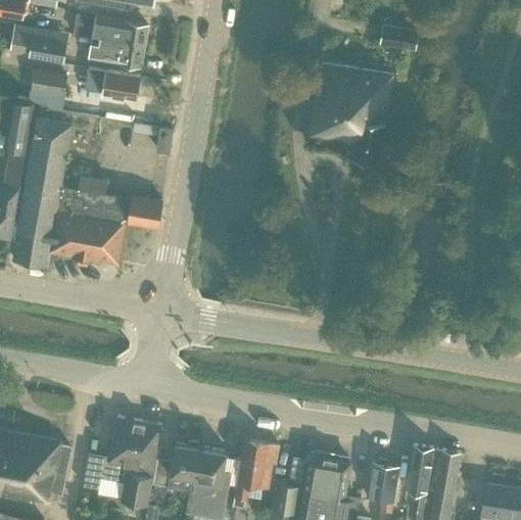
[(0,16),(21,20),(26,0),(0,0),(0,16)]
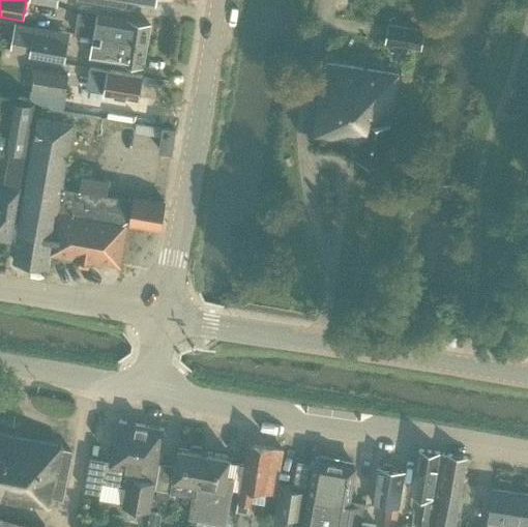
[(125,9),(126,1),(153,6),(154,0),(76,0),(76,1),(125,9)]
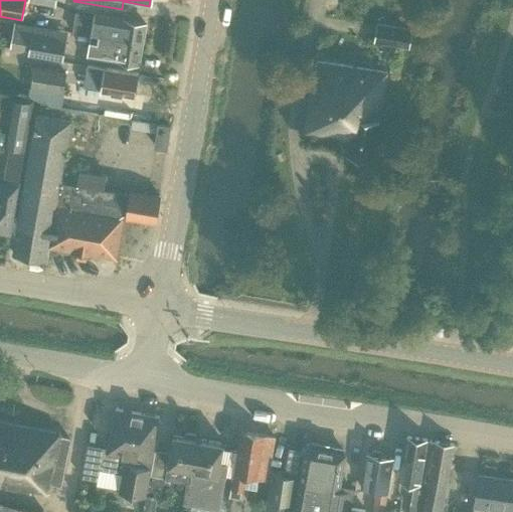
[(32,12),(31,20),(58,24),(59,16),(32,12)]
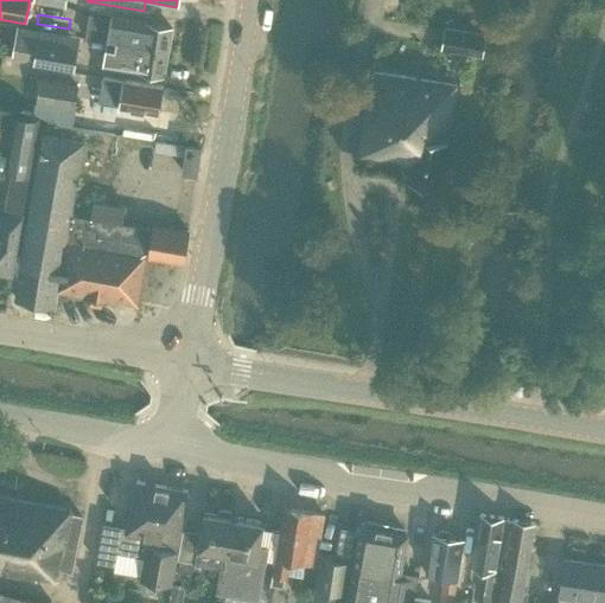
[(106,45),(166,55),(170,32),(110,20),(106,45)]
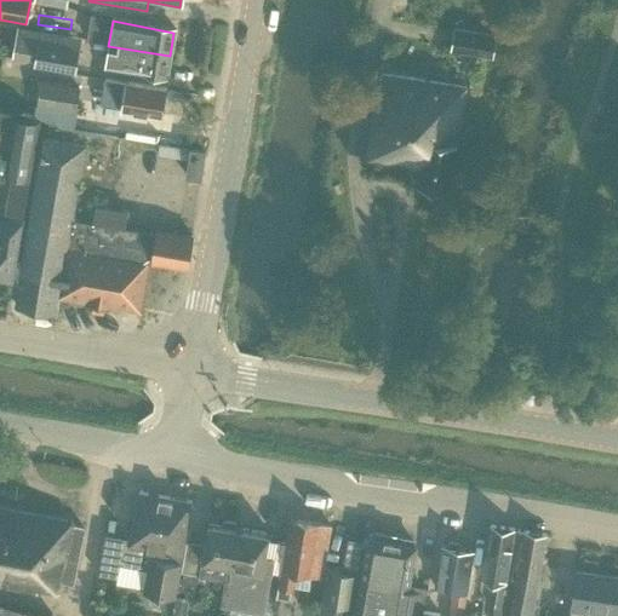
[(17,29),(11,59),(34,63),(39,33),(17,29)]
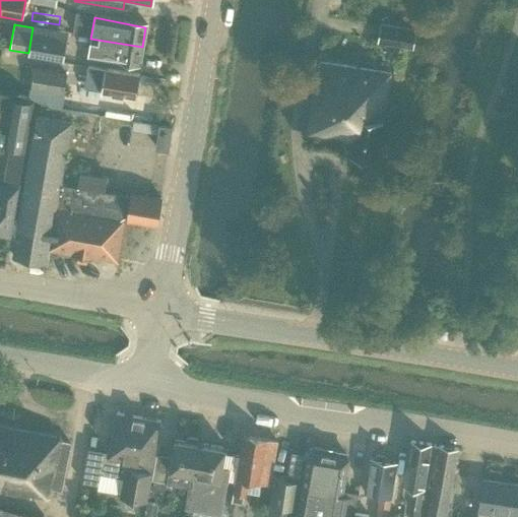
[(411,50),(414,30),(381,24),(378,45),(411,50)]
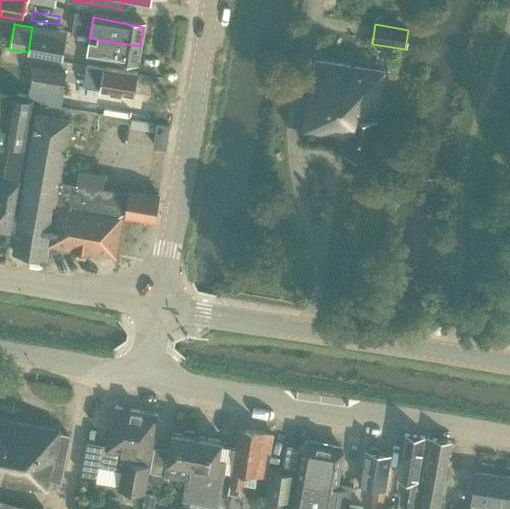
[(66,34),(32,27),(28,52),(27,57),(61,63),(66,34)]
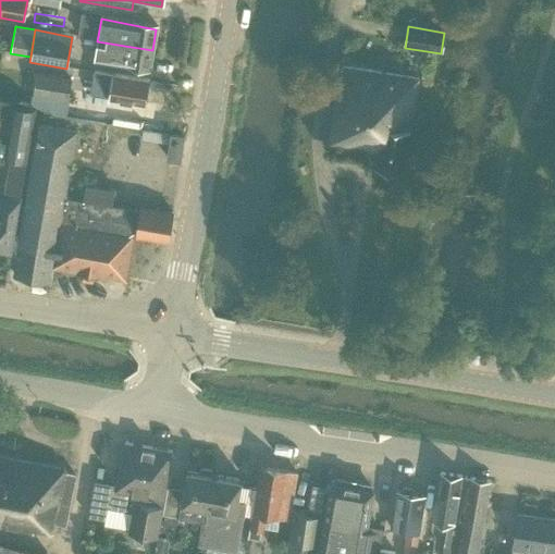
[(149,71),(152,50),(97,41),(94,61),(149,71)]
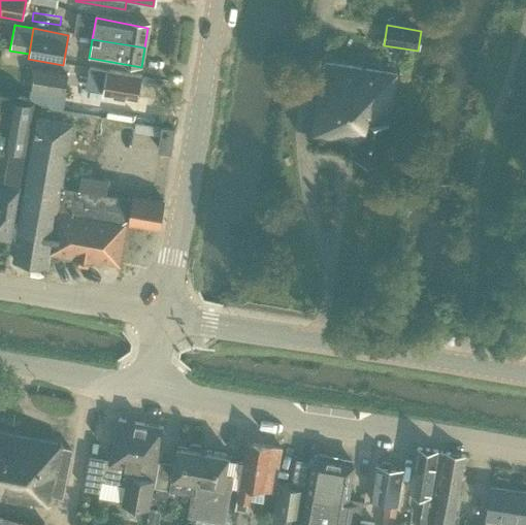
[(381,158),(394,75),(323,63),(311,135),(358,143),(356,154),(381,158)]
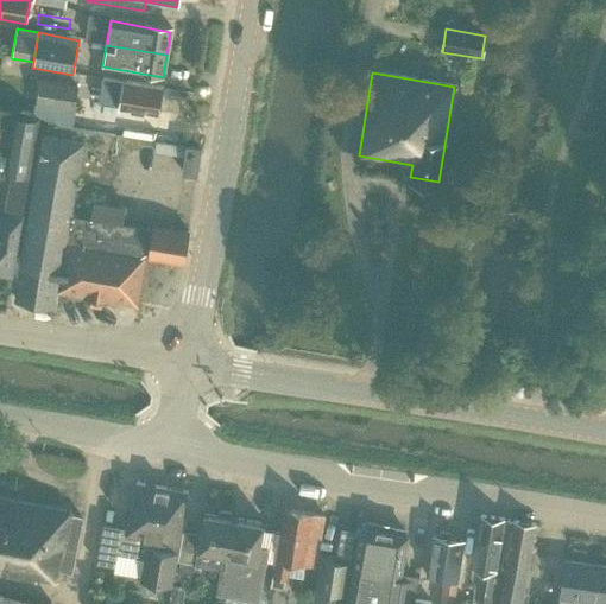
[(162,89),(121,83),(103,80),(101,90),(99,106),(118,108),(118,110),(158,116),(162,89)]
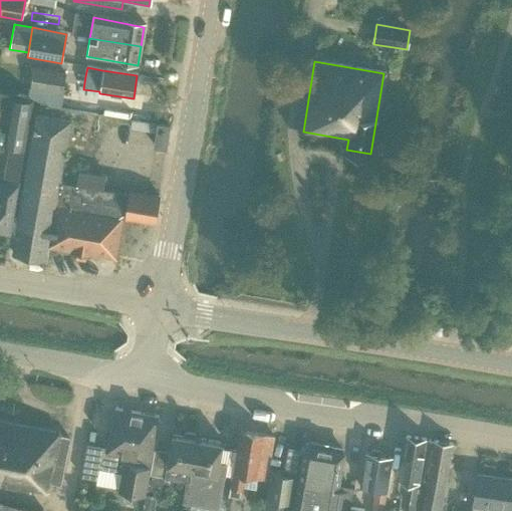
[(62,95),(63,85),(65,75),(33,69),(29,90),(62,95)]
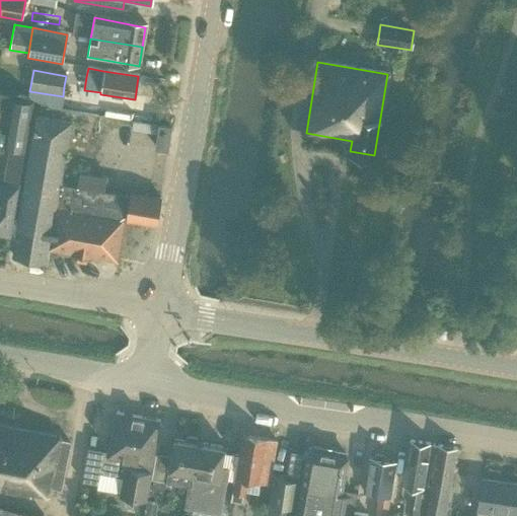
[(67,79),(66,102),(82,103),(83,79),(67,79)]
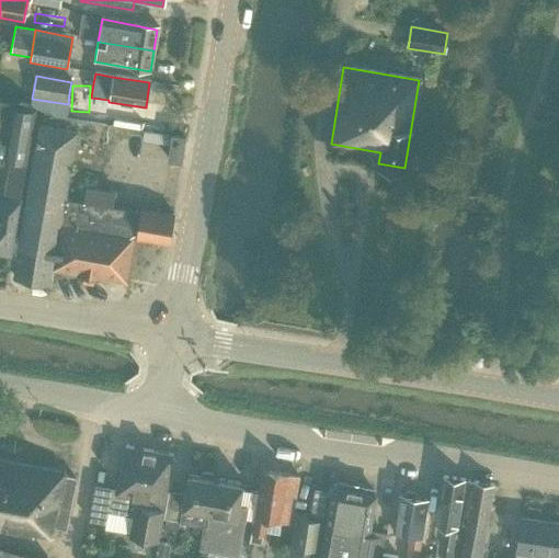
[(0,115),(9,117),(11,111),(12,105),(0,102),(0,115)]
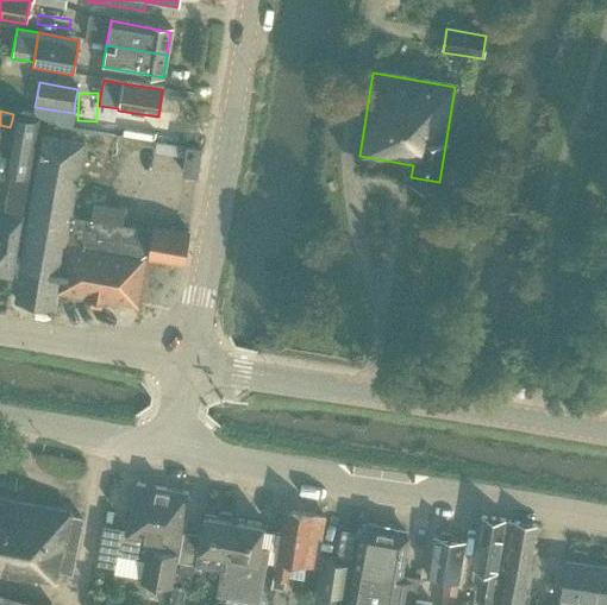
[(8,149),(4,175),(26,180),(36,124),(13,120),(12,127),(8,149)]
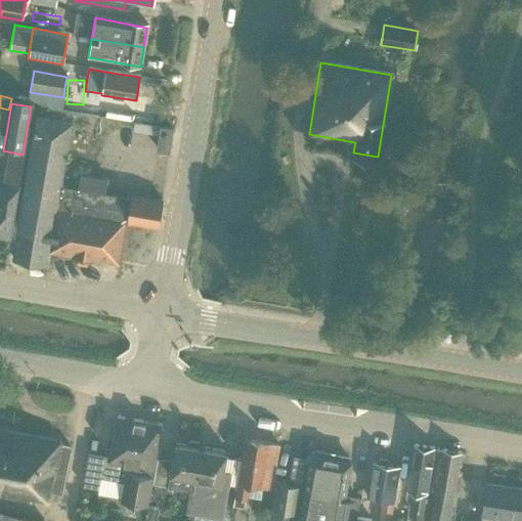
[(0,126),(7,128),(10,110),(8,110),(0,107),(0,126)]
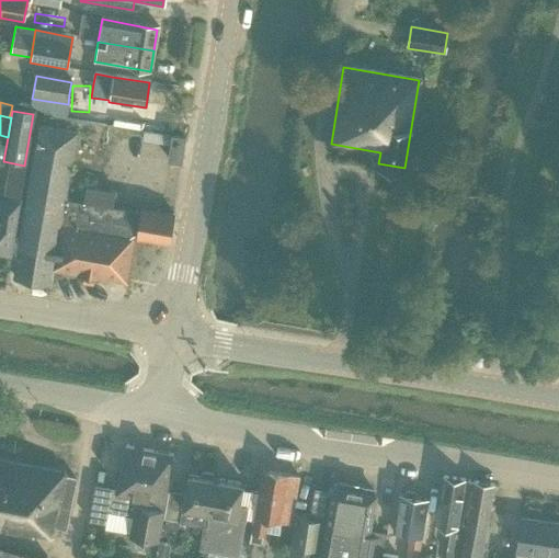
[(73,156),(77,137),(77,134),(38,127),(19,240),(14,239),(11,259),(10,270),(15,271),(13,279),(49,285),(52,272),(125,284),(133,239),(168,245),(172,216),(141,212),(140,216),(112,211),(115,193),(86,188),(82,206),(64,203),(72,156),(73,156)]
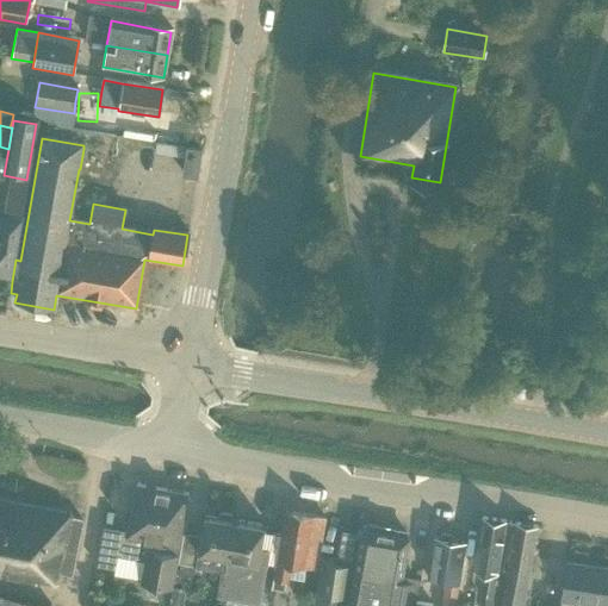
[(126,163),(126,150),(94,149),(93,162),(126,163)]
